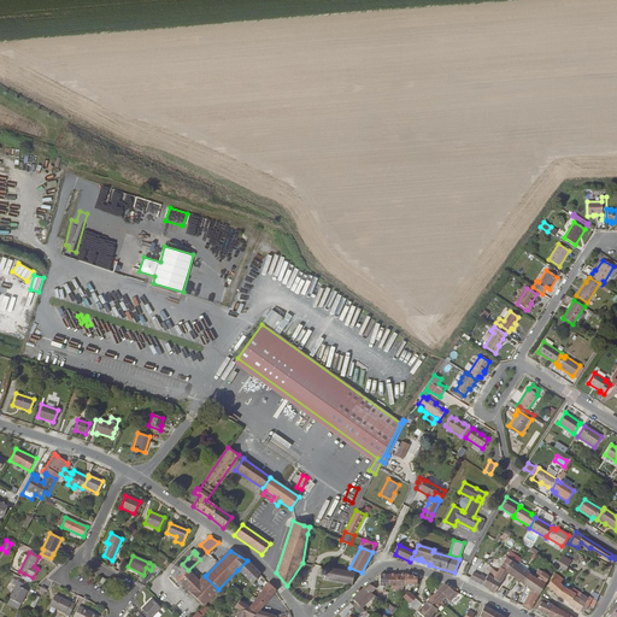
[(571,560),(562,556),(556,568),(558,569),(559,566),(565,570),(571,560)]
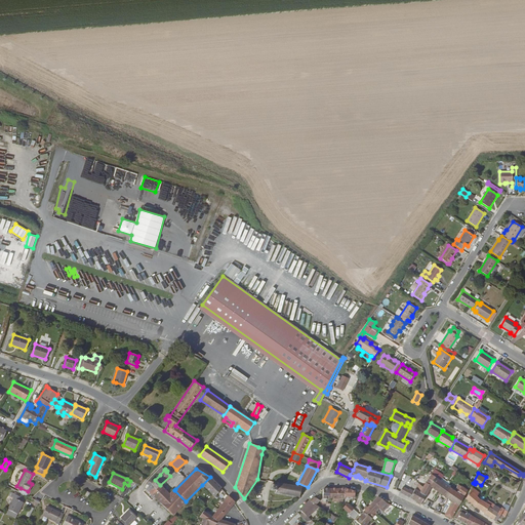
[(448,486),(431,475),(422,487),(419,492),(426,496),(431,487),(443,495),(452,502),(445,515),(451,518),(463,497),(448,486)]
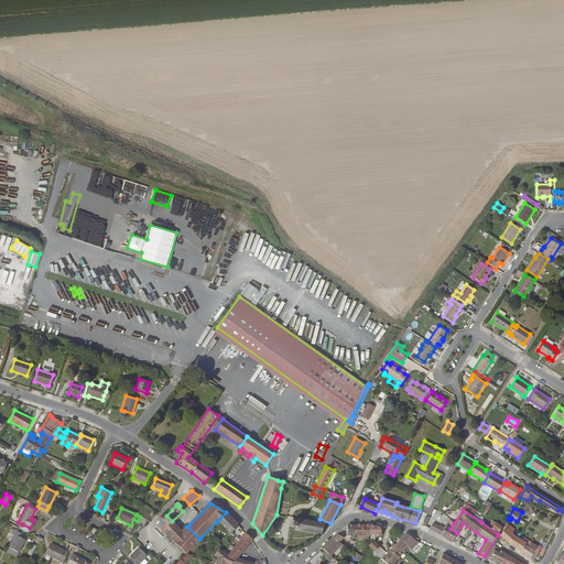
[(238,524),(226,512),(217,521),(230,534),(238,524)]
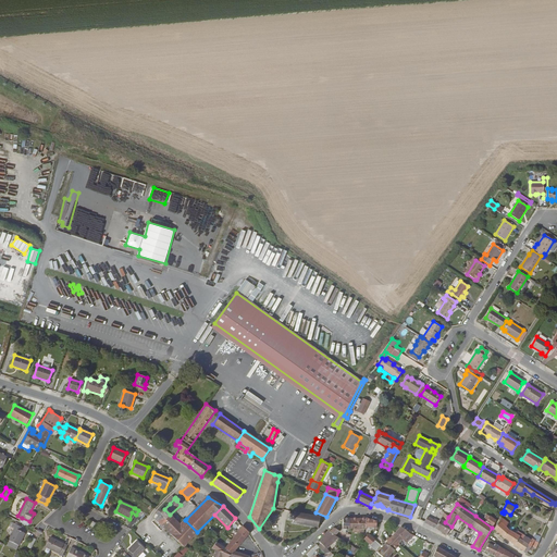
[(155,519),(184,547),(197,532),(185,520),(181,525),(174,519),(164,509),(161,511),(159,509),(156,514),(158,516),(155,519)]
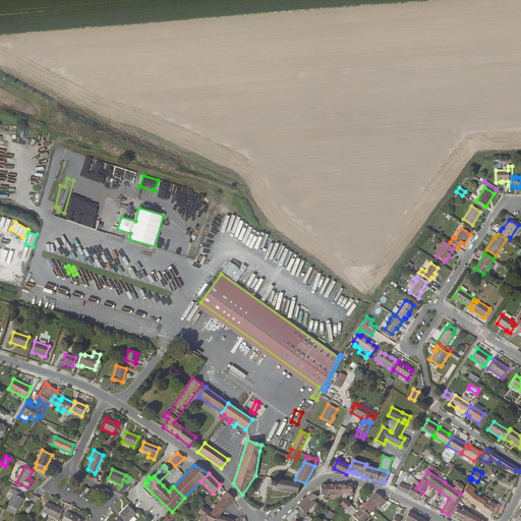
[(275,480),(275,481),(272,481),(272,480),(271,480),(270,480),(270,481),(271,481),(270,484),(269,484),(269,485),(270,485),(270,486),(271,486),(271,485),(274,486),(273,487),(273,488),(273,489),(274,489),(274,488),(279,489),(279,490),(280,490),(285,490),(285,491),(285,493),(286,491),(290,491),(290,493),(291,493),(296,494),(297,495),(298,494),(297,493),(299,484),(300,483),(298,483),(293,482),(292,482),(287,481),(287,480),(286,481),(282,480),(282,479),(281,479),(281,480),(276,479),(276,478),(275,478),(275,479),(274,480),(275,480)]
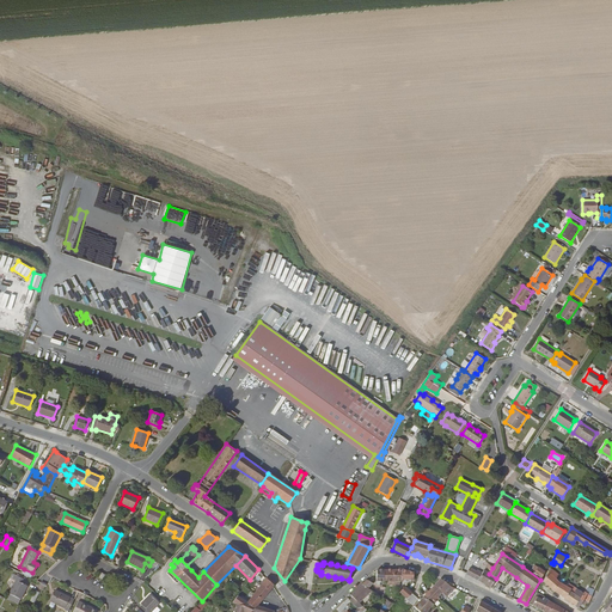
[(191,570),(199,577),(203,571),(204,570),(199,563),(191,570)]
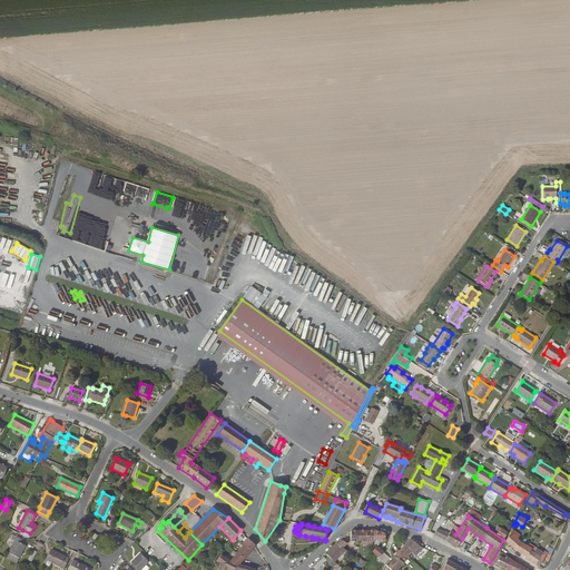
[(441,530),(438,529),(434,534),(458,548),(462,539),(455,534),(459,529),(457,528),(453,533),(451,531),(449,534),(444,532),(445,530),(443,529),(443,530),(441,529),(441,530)]
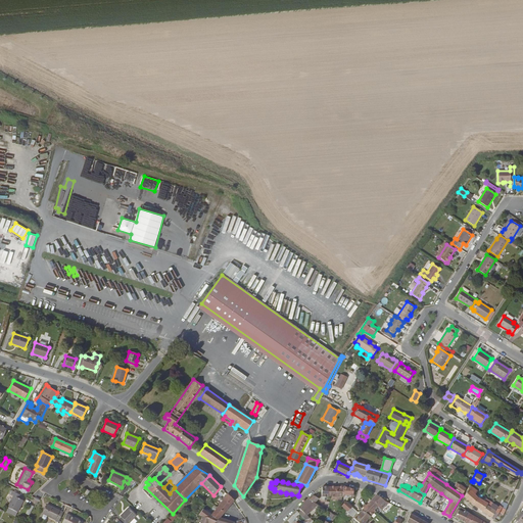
[(466,489),(460,484),(457,489),(463,493),(466,489)]
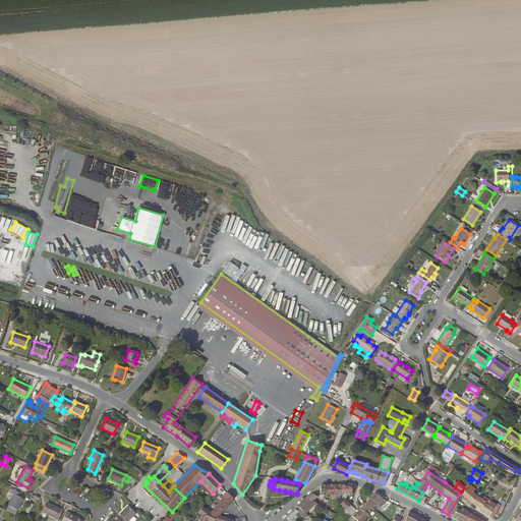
[(321,485),(321,495),(329,495),(329,489),(327,489),(327,484),(322,484),(321,485)]
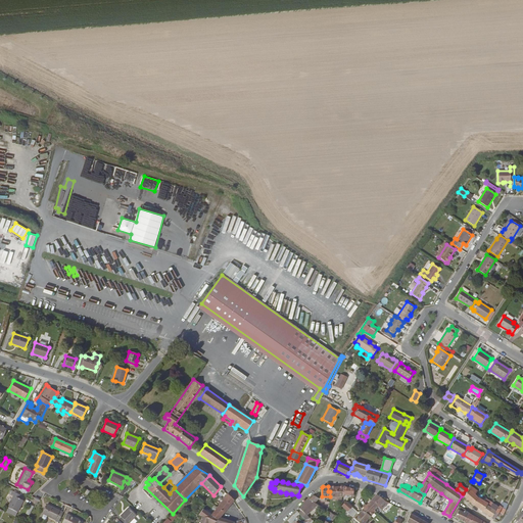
[(341,502),(341,497),(343,497),(343,495),(343,487),(328,486),(328,491),(330,491),(330,496),(331,496),(336,497),(336,500),(336,501),(341,502)]
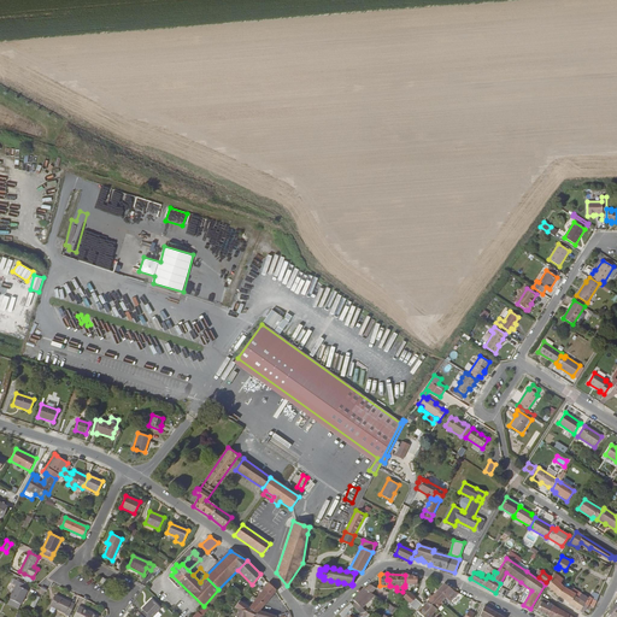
[(569,603),(581,611),(587,604),(586,603),(588,598),(573,589),(571,592),(564,587),(563,587),(563,586),(560,583),(563,580),(554,574),(547,586),(552,591),(558,595),(569,603)]
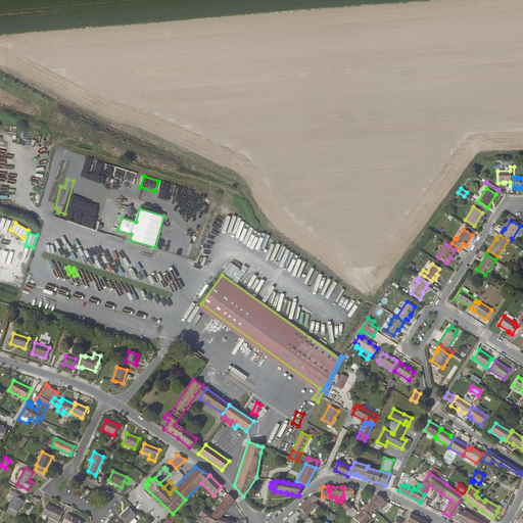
[(343,487),(343,495),(352,495),(353,489),(343,487)]
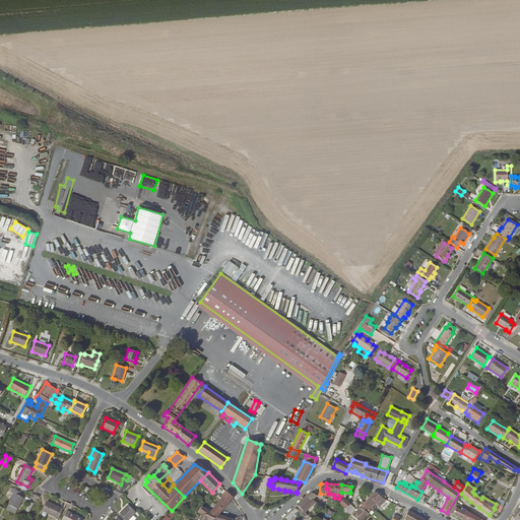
[(19,492),(12,489),(11,492),(13,493),(8,504),(17,509),(23,498),(17,495),(19,492)]
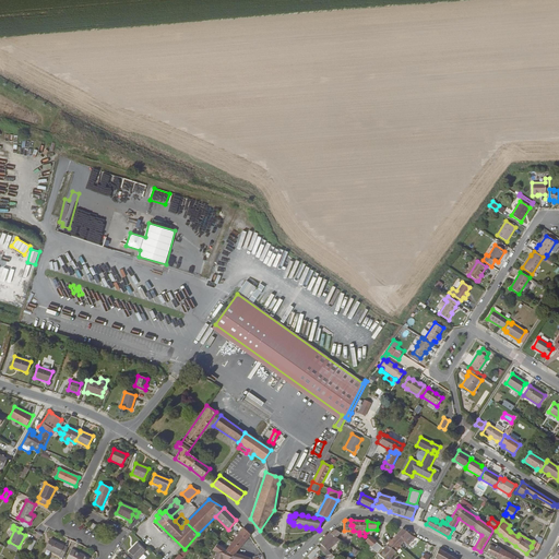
[(250,535),(242,527),(226,550),(217,544),(212,550),(215,554),(219,557),(222,554),(229,555),(228,558),(249,558),(251,557),(242,554),(241,556),(235,554),(236,551),(249,536),(250,535)]
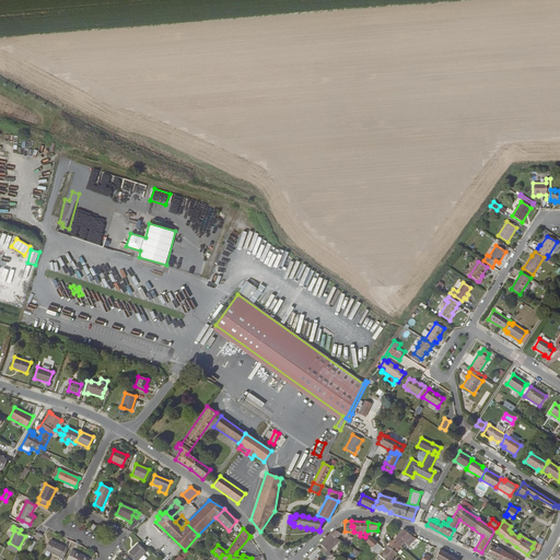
[(412,537),(403,529),(397,536),(405,543),(403,545),(404,546),(406,544),(412,537)]
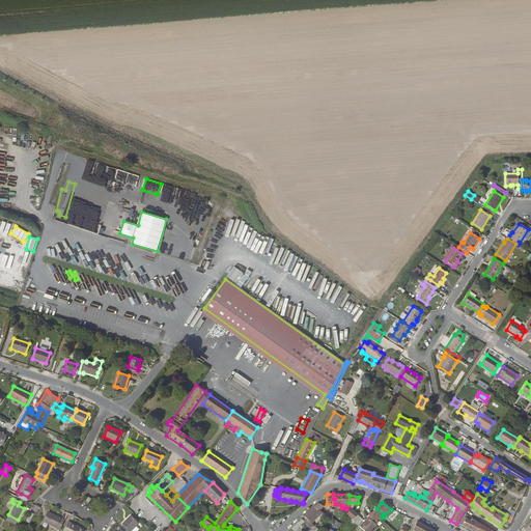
[(314,527),(311,523),(323,512),(319,510),(313,507),(304,516),(307,520),(305,522),(310,528),(314,527)]
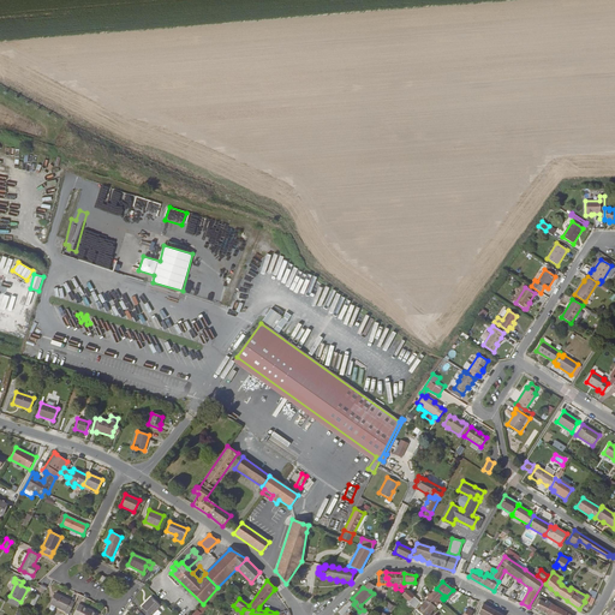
[(445,596),(436,589),(430,595),(429,593),(427,596),(428,597),(425,599),(436,608),(441,602),(440,599),(442,598),(445,596)]
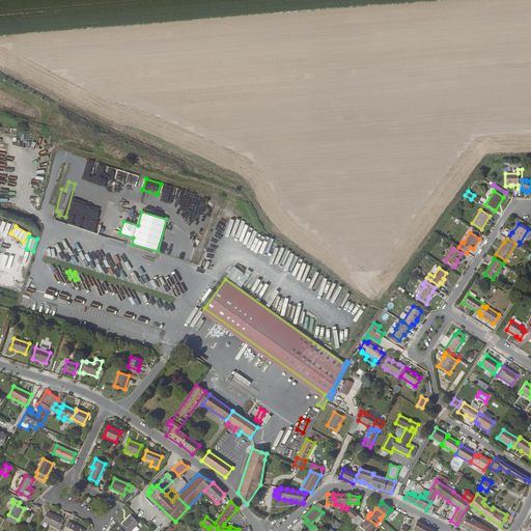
[(351,509),(347,513),(354,520),(357,514),(351,509)]
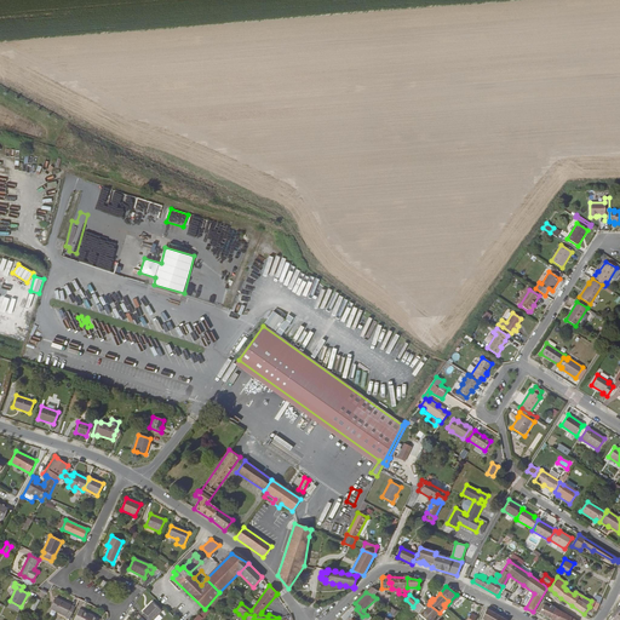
[(602,598),(596,596),(593,601),(593,602),(591,607),(596,610),(597,608),(600,603),(601,601),(602,598)]
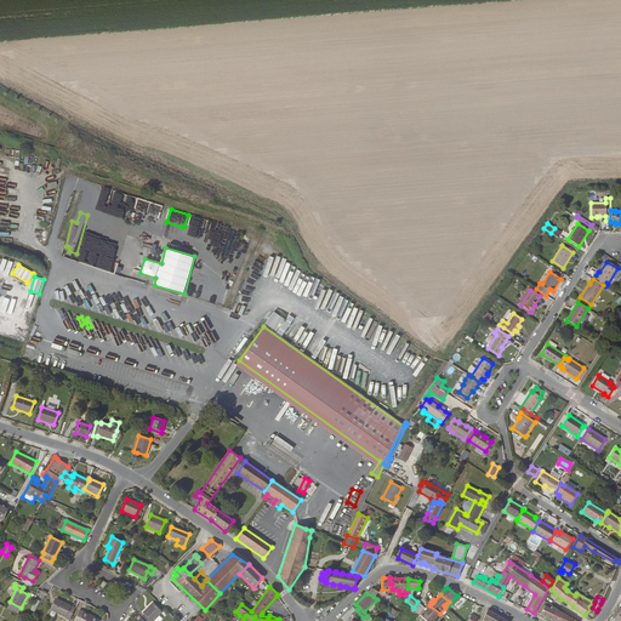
[(50,610),(69,620),(75,608),(56,598),(50,610)]
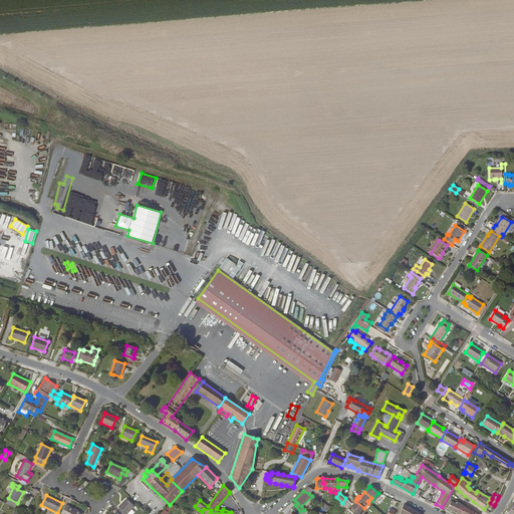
[(29,506),(33,498),(30,496),(25,505),(29,506)]
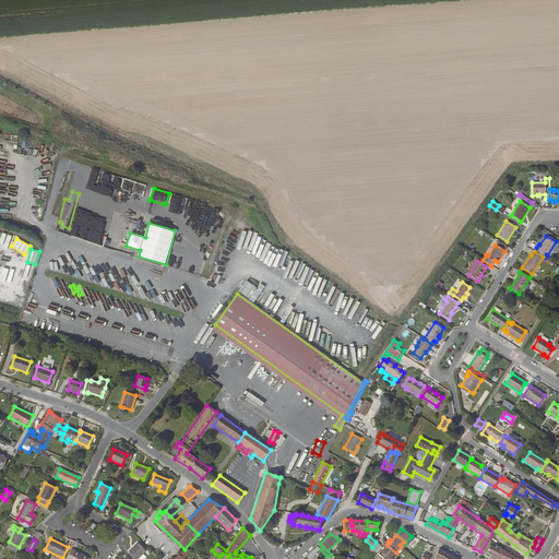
[(376,542),(371,548),(377,552),(381,547),(376,542)]
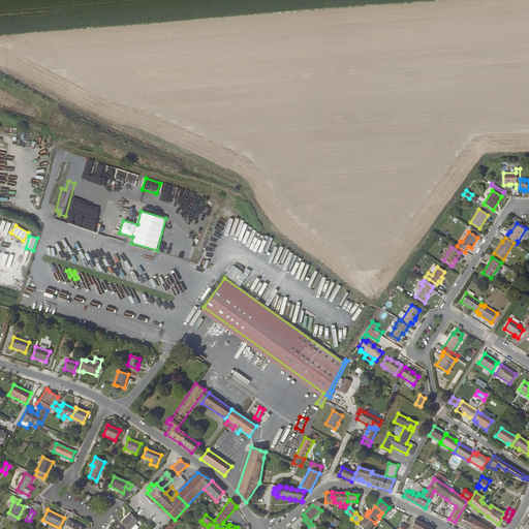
[(123,524),(120,527),(122,528),(130,528),(137,522),(130,514),(122,523),(123,524)]
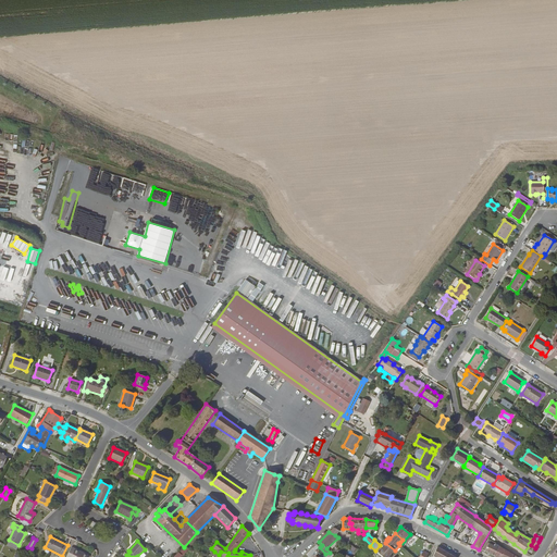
[(387,556),(395,551),(385,543),(376,552),(382,556),(387,556)]
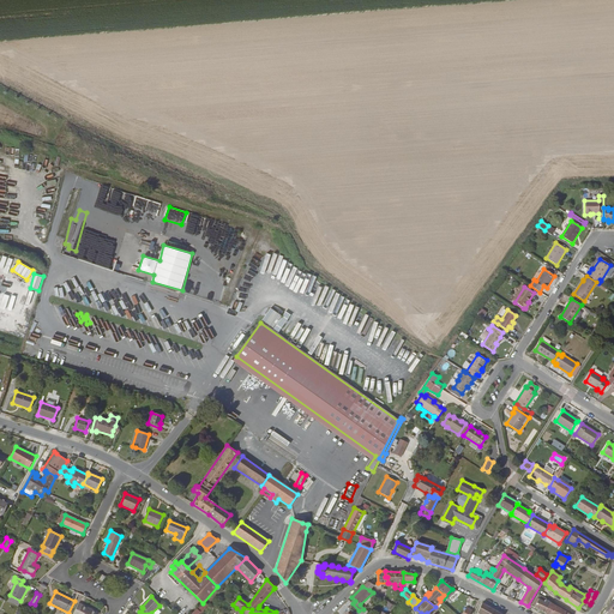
[(341,613),(351,603),(348,600),(337,612),(339,613),(341,613)]
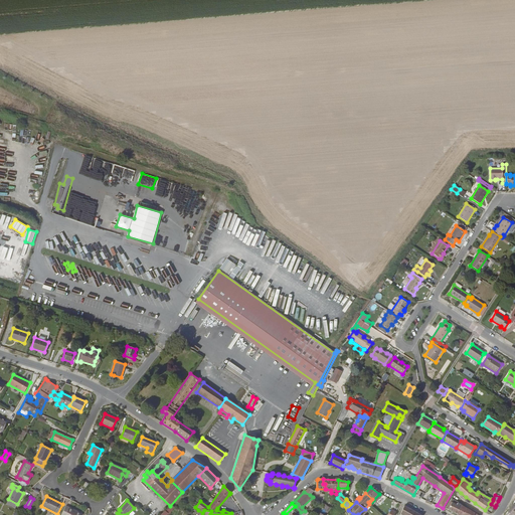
[(449,503),(446,508),(457,514),(461,506),(457,504),(456,506),(449,503)]
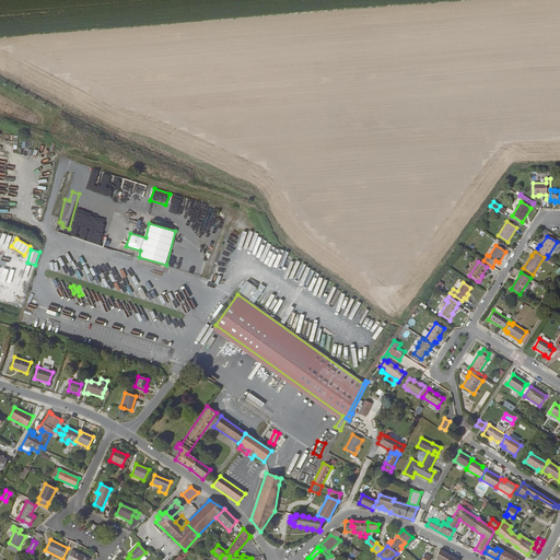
[(71,550),(66,559),(86,559),(88,558),(71,550)]
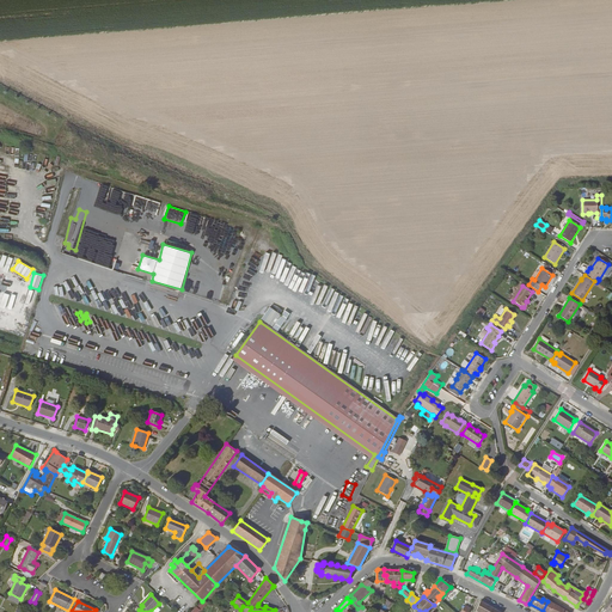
[(190,611),(200,611),(207,603),(202,601),(190,611)]
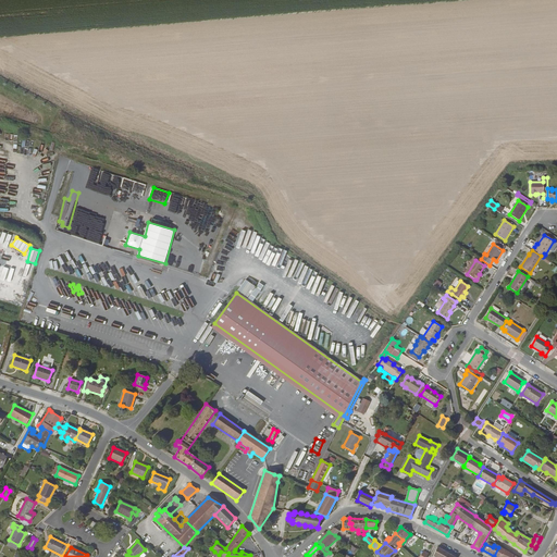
[(455,556),(437,547),(433,556),(434,556),(455,556)]
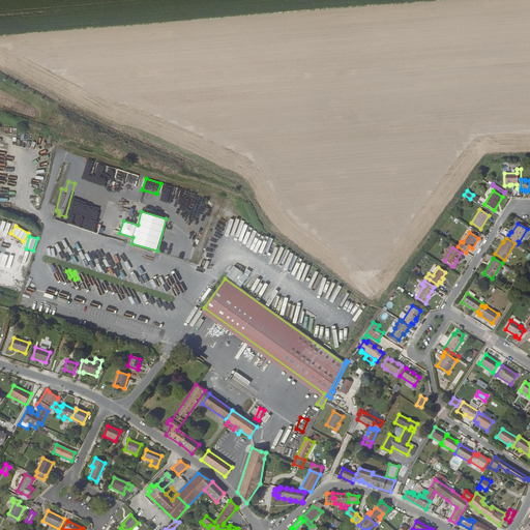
[(492,529),(474,521),(470,529),(472,529),(492,529)]
